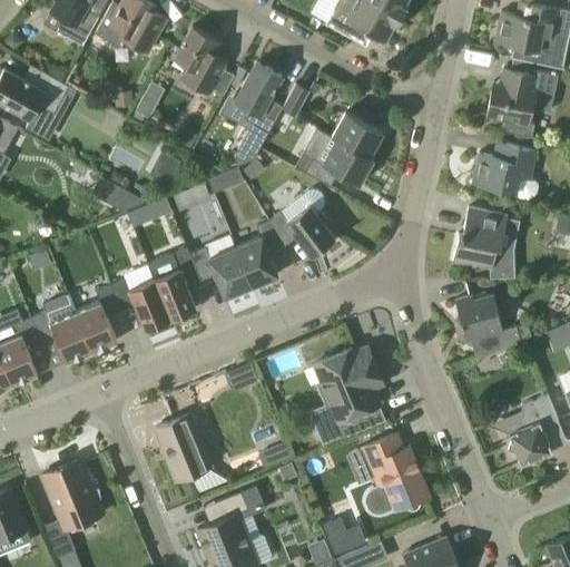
[(64,19),(57,32),(84,47),(99,18),(86,10),(90,0),(57,0),(51,11),(64,19)]
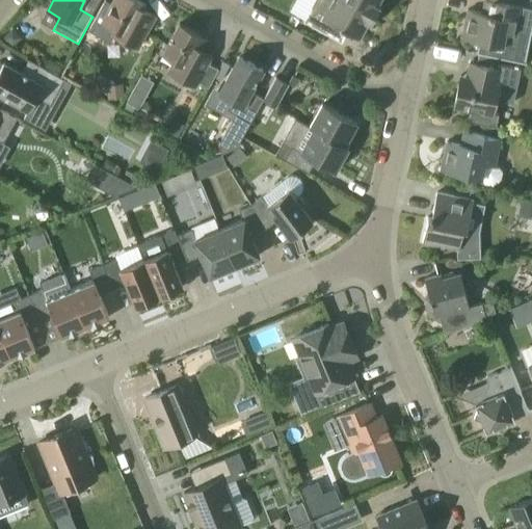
[(109,44),(113,36),(138,50),(156,19),(143,11),(147,7),(133,0),(115,0),(103,24),(98,22),(91,34),(109,44)]
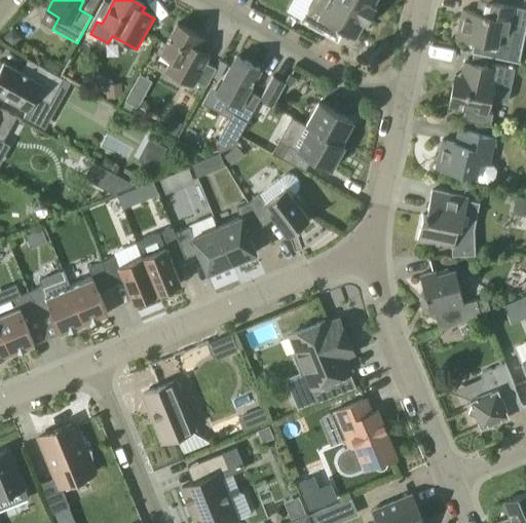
[(340,31),(343,33),(355,39),(363,25),(367,27),(372,17),(339,0),(312,0),(301,23),(338,43),(339,42),(335,40),(340,31)]
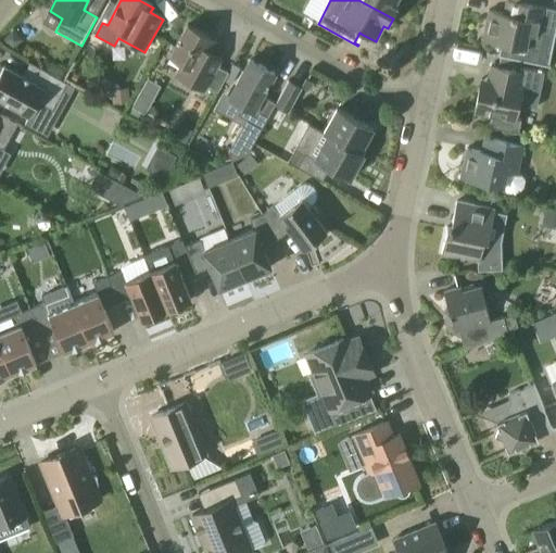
[(397,0),(358,0),(393,19),(399,10),(394,8),(397,0)]
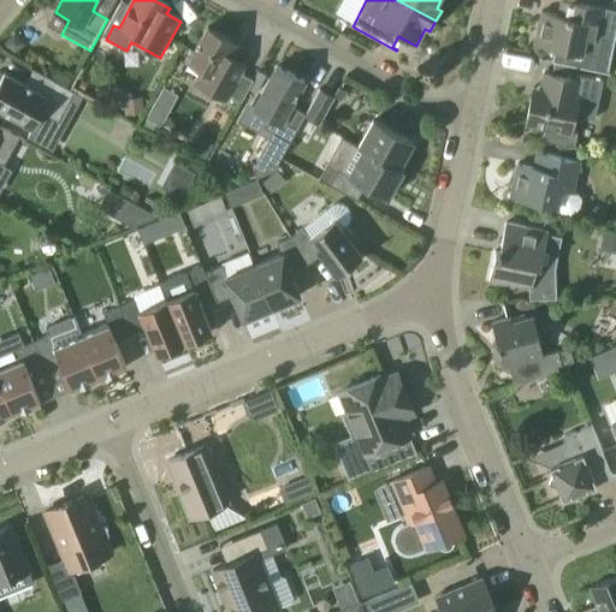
[(604,11),(573,4),(569,19),(542,13),(535,43),(534,43),(533,47),(555,52),(552,64),(610,76),(610,75),(602,72),(609,42),(598,40),(604,11)]
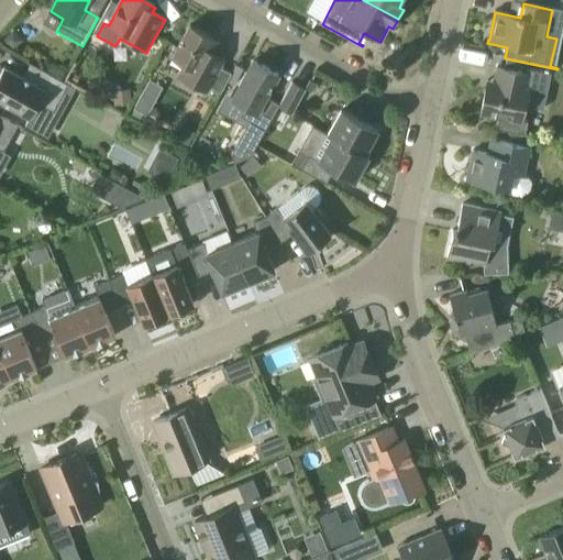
[(207,94),(223,63),(208,52),(214,40),(190,28),(173,58),(186,66),(179,78),(207,94)]
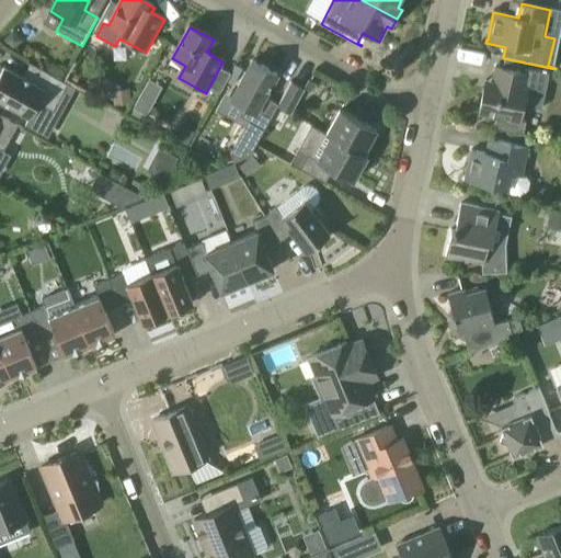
[(277,107),(278,106),(265,99),(277,76),(253,63),(231,101),(224,115),(262,136),(277,107)]
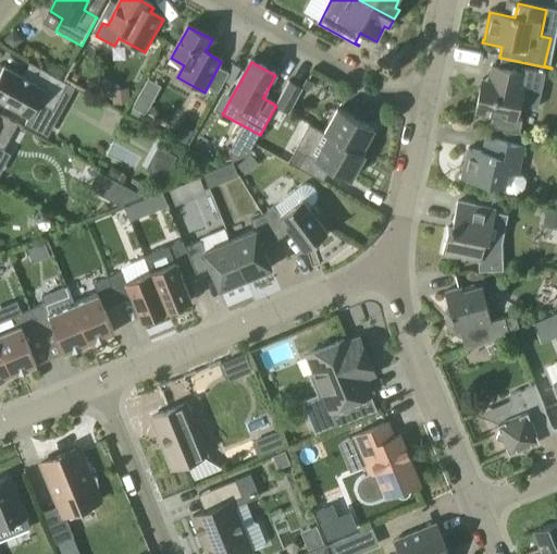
[(23,78),(4,69),(0,75),(0,100),(31,119),(38,103),(53,111),(67,85),(31,64),(23,78)]
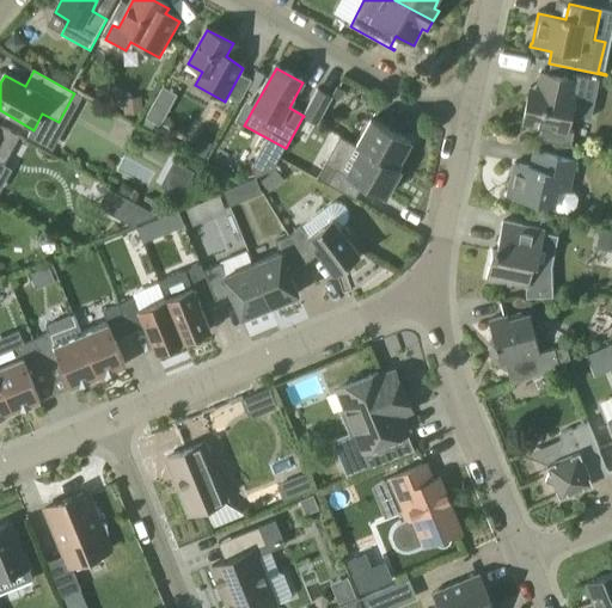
[(574,79),(573,81),(542,75),(536,100),(527,98),(526,99),(528,100),(522,124),(521,134),(524,135),(525,126),(542,129),(539,141),(573,148),(574,147),(571,146),(574,135),(568,134),(571,116),(592,121),(600,83),(573,77),(571,78),(574,79)]
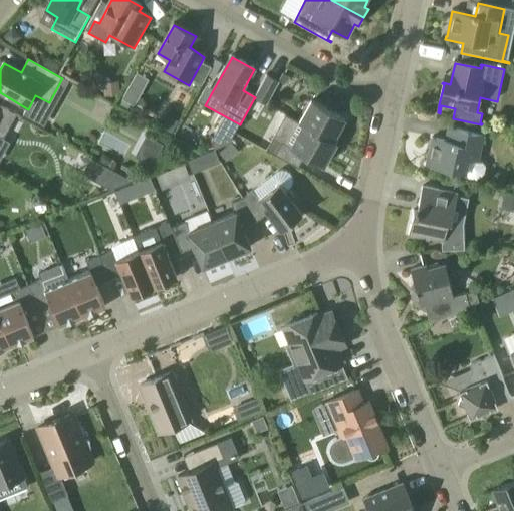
[(279,83),(278,82),(267,76),(255,97),(254,98),(267,105),(279,83)]
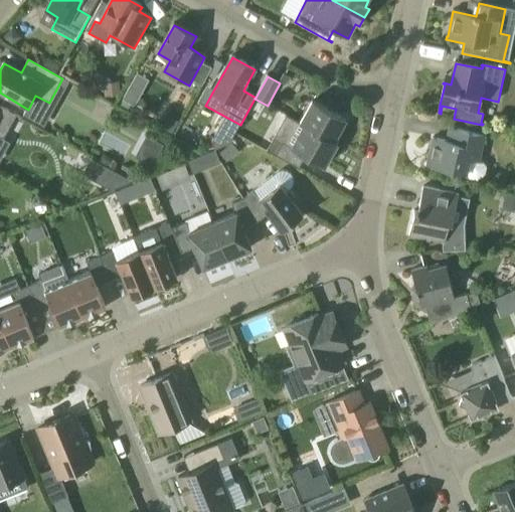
[(120,82),(104,84),(105,99),(122,97),(120,82)]
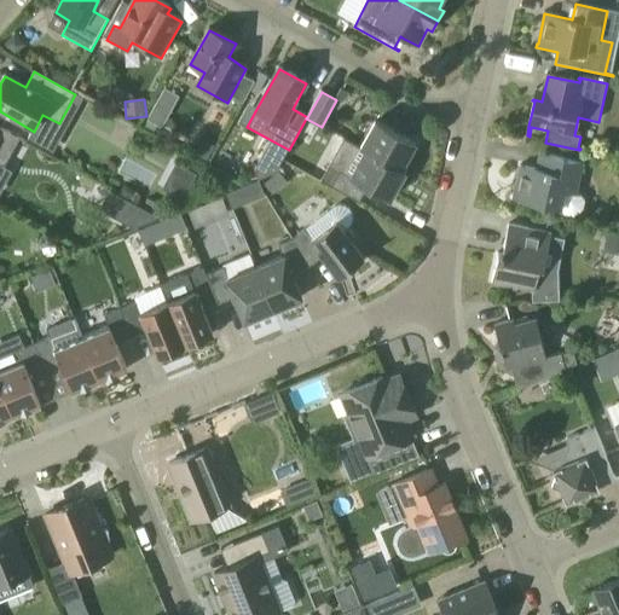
[(416,144),(379,123),(376,122),(362,149),(401,170),(416,144)]
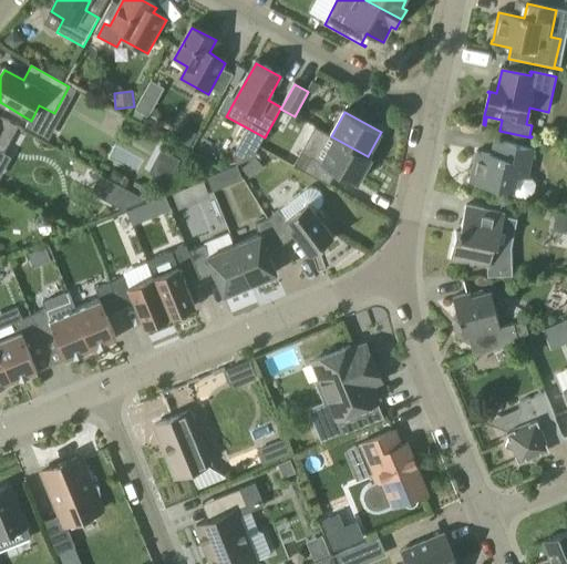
[(0,152),(4,154),(18,129),(0,119),(0,152)]
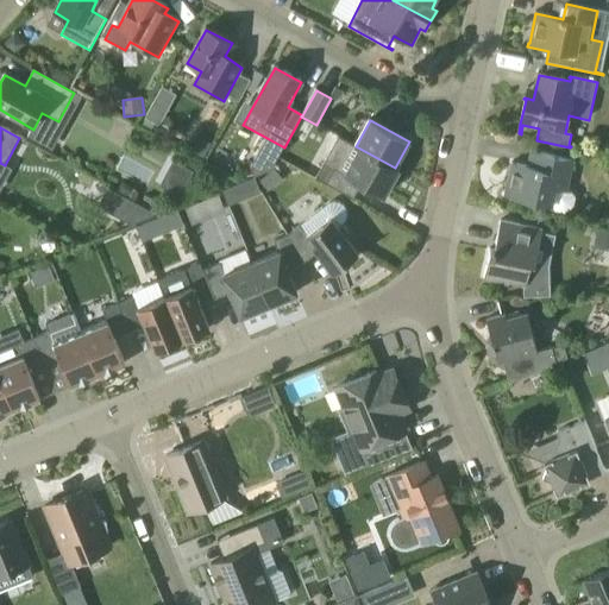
[(190,153),(203,159),(212,144),(199,138),(190,153)]
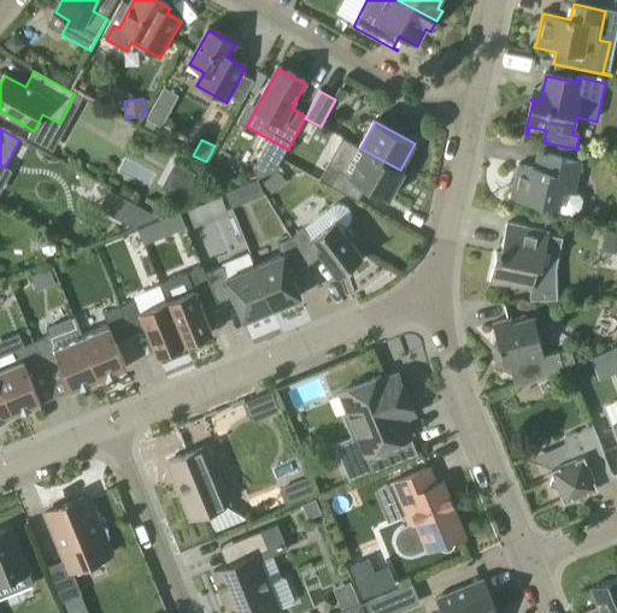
[(405,172),(400,170),(360,148),(345,175),(328,165),(319,181),(358,202),(366,188),(389,200),(405,172)]
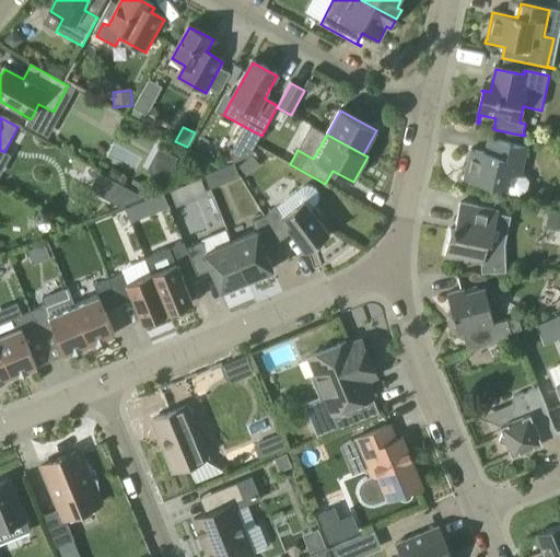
[(496,157),(470,151),(465,178),(464,178),(463,182),(508,190),(511,175),(521,177),(527,149),(498,142),(496,157)]
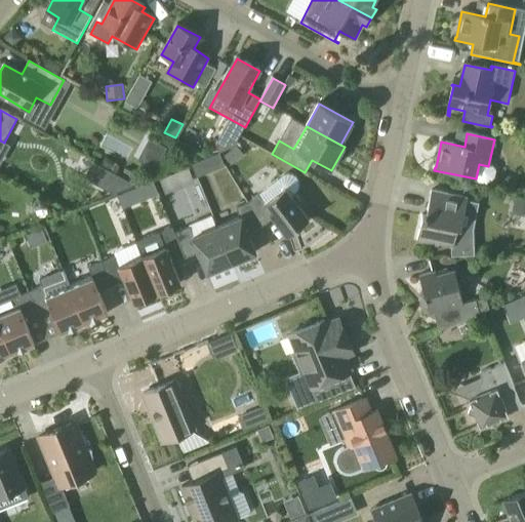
[(149,139),(145,148),(162,158),(167,150),(149,139)]
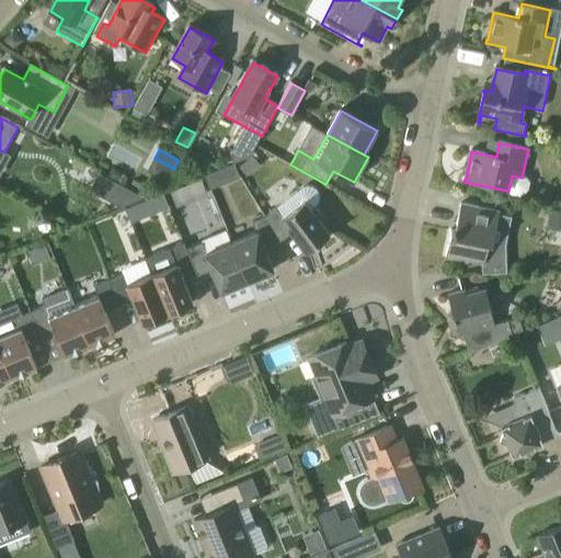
[(261,167),(253,157),(239,168),(247,178),(261,167)]
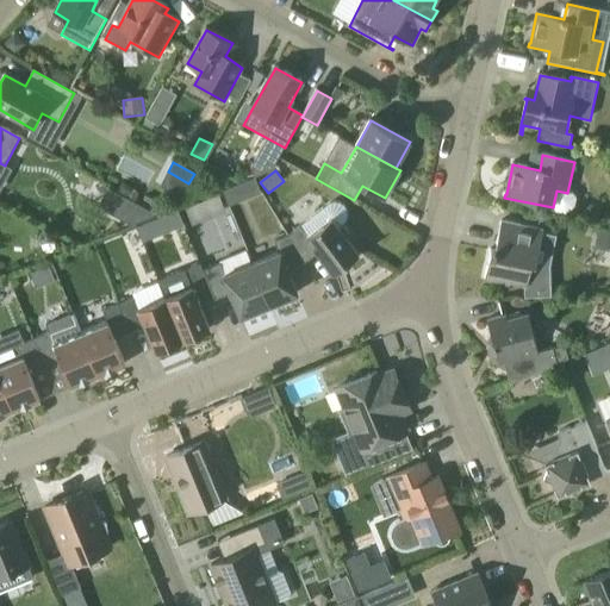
[(246,195),(253,198),(260,194),(255,180),(241,185),(246,195)]
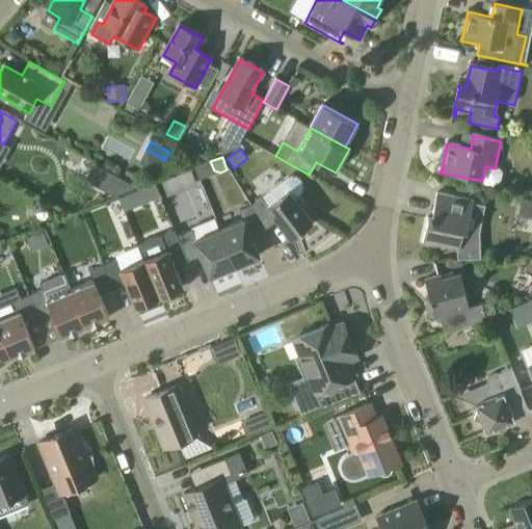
[(168,199),(183,192),(182,191),(177,178),(163,183),(168,199)]
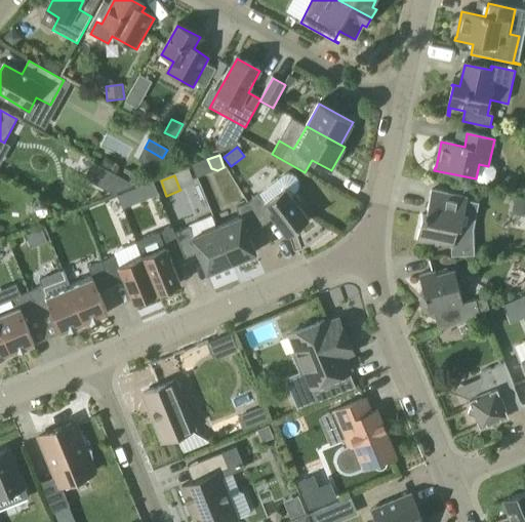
[(309,221),(298,207),(301,204),(294,195),(298,192),(299,188),(298,183),(296,178),(293,176),(288,175),(284,176),(248,204),(261,228),(274,218),(287,237),(309,221)]
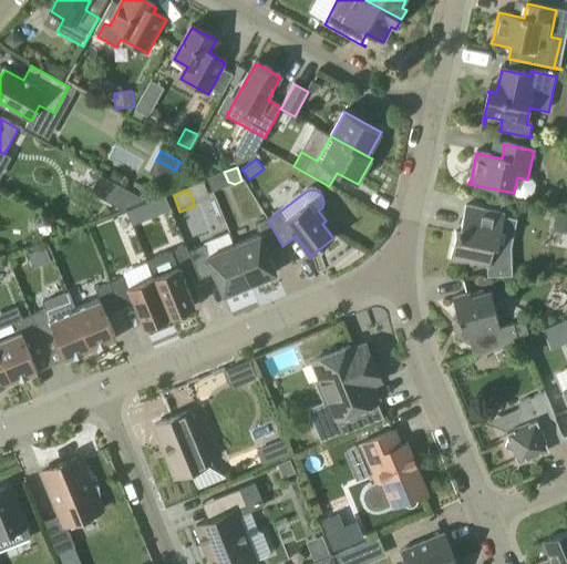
[(511,249),(498,247),(505,215),(466,207),(461,234),(456,234),(451,260),(474,265),(474,263),(488,265),(487,272),(487,277),(512,276),(511,249)]
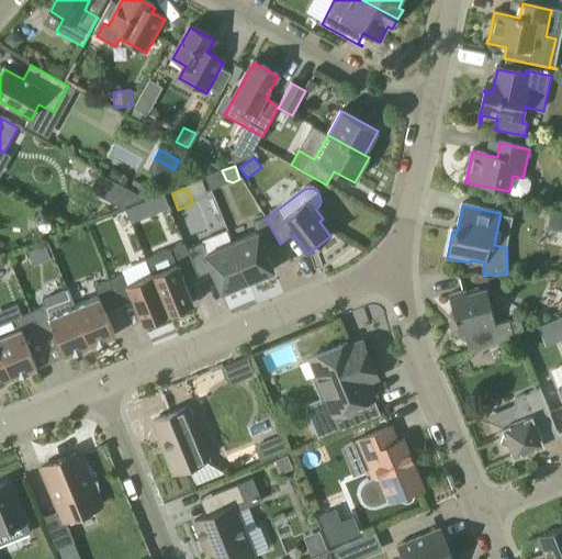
[(561,213),(551,212),(548,230),(561,232),(561,213)]
